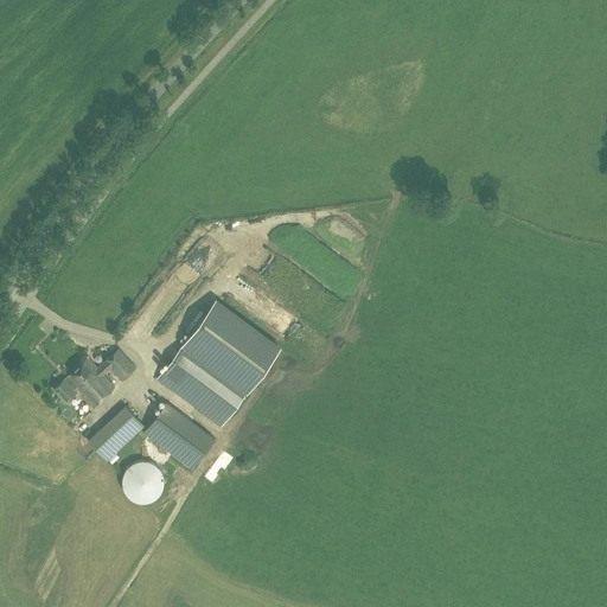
[(202,411),(221,426),(280,346),(216,299),(157,378),(202,411)]
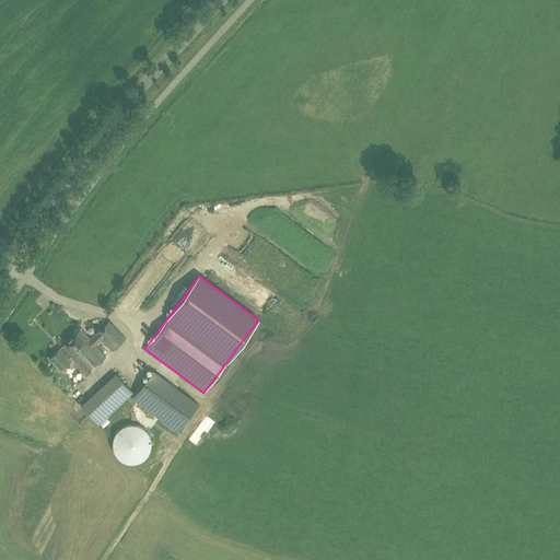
[(73,360),(86,374),(106,357),(95,345),(102,339),(113,350),(125,339),(108,321),(96,333),(90,339),(81,329),(61,347),(49,359),(60,371),(73,360)]
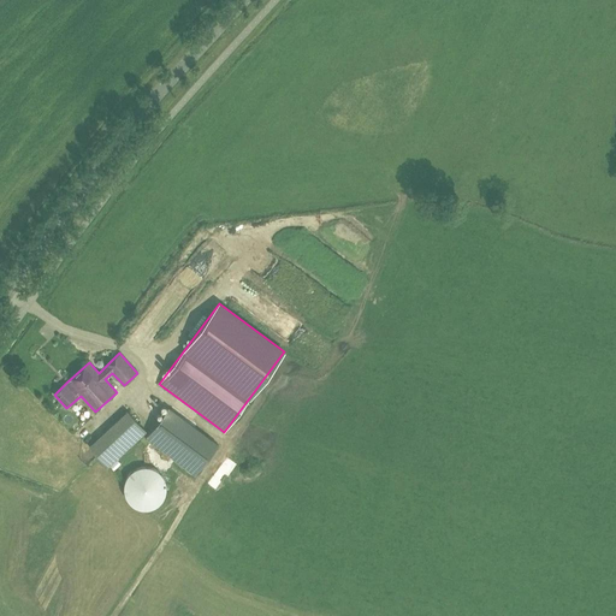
[(146,438),(195,474),(218,444),(169,408),(146,438)]
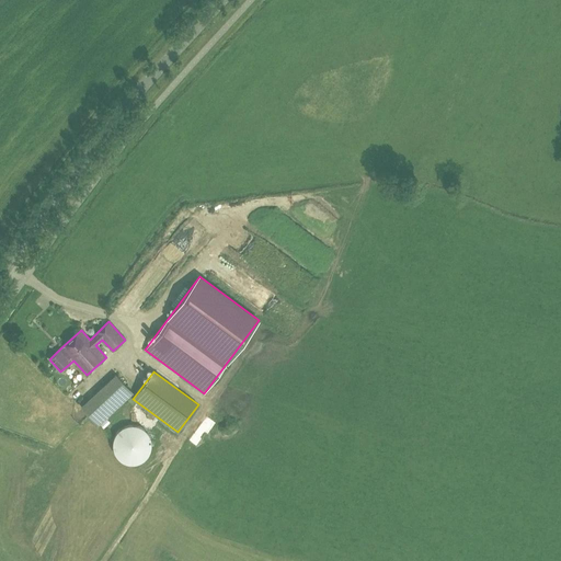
[(82,385),(70,375),(61,385),(73,396),(82,385)]
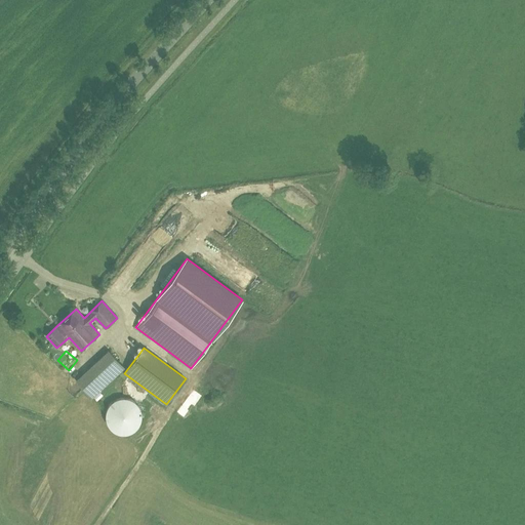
[(76,380),(92,398),(124,368),(109,351),(76,380)]
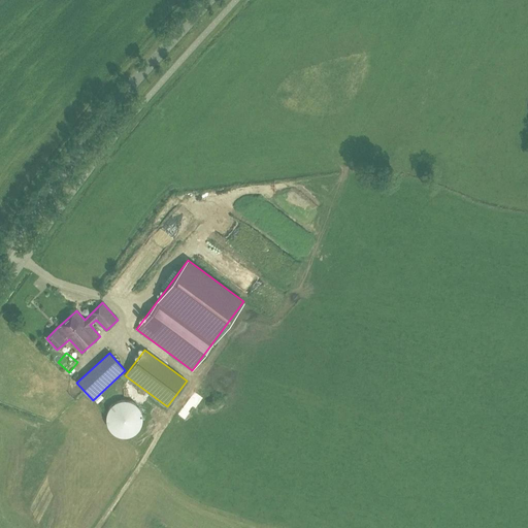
[(105,417),(106,419),(106,421),(106,422),(107,424),(107,425),(108,427),(109,428),(110,429),(111,430),(112,431),(113,432),(116,433),(117,434),(119,435),(120,435),(122,436),(123,436),(125,436),(126,436),(128,435),(130,435),(131,435),(133,434),(134,433),(135,432),(137,431),(138,430),(139,429),(140,428),(141,426),(141,425),(142,423),(142,422),(143,420),(143,419),(143,417),(143,415),(143,414),(142,411),(142,410),(141,408),(140,407),(139,406),(138,404),(137,403),(136,402),(135,401),(134,401),(132,400),(131,399),(129,399),(128,398),(126,398),(125,398),(123,398),(121,399),(120,399),(118,399),(117,400),(116,401),(113,402),(112,403),(111,404),(110,405),(109,406),(108,407),(107,409),(107,410),(106,413),(106,414),(106,416),(105,417)]
